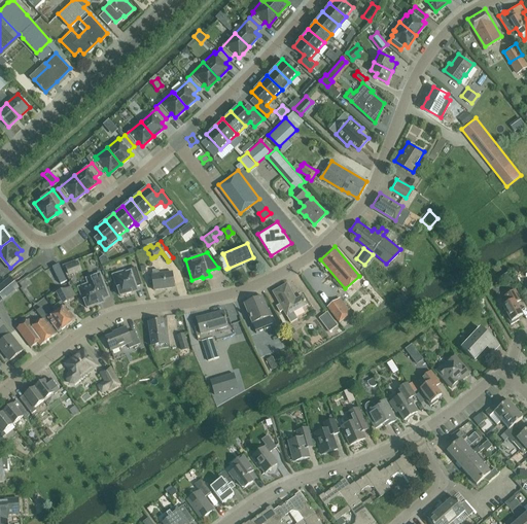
[(59,262),(51,265),(60,281),(67,278),(59,262)]
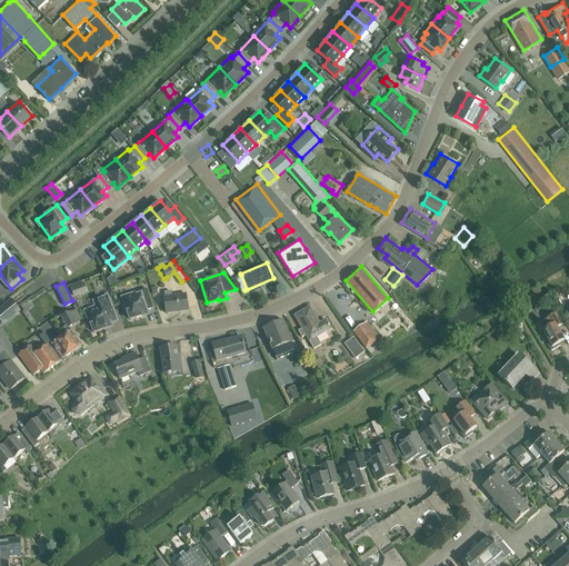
[(139,289),(140,291),(135,294),(135,291),(122,295),(130,317),(147,311),(146,308),(152,306),(147,286),(139,289)]
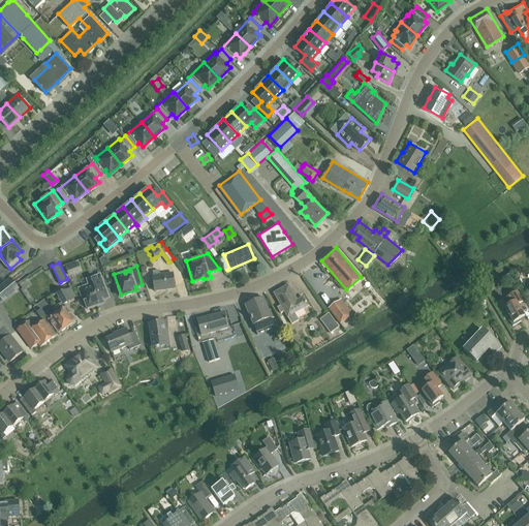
[(153,269),(153,274),(152,274),(154,289),(175,286),(173,271),(159,273),(159,269),(153,269)]
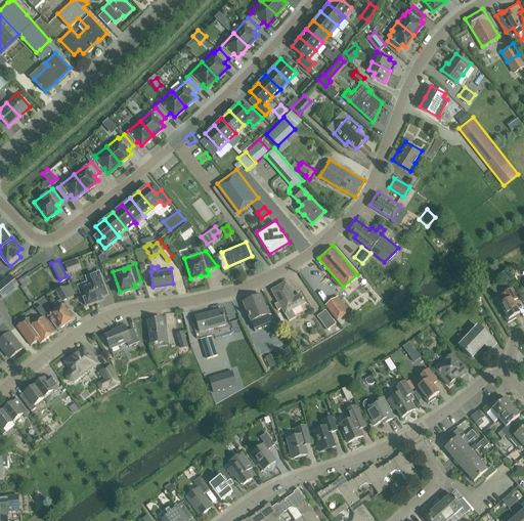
[(101,298),(101,296),(100,295),(106,292),(98,270),(92,273),(94,280),(90,281),(89,279),(79,284),(86,304),(101,298)]
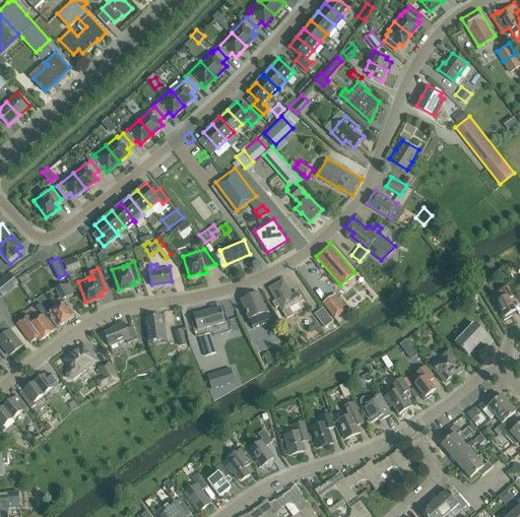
[(0,295),(17,280),(10,270),(0,278),(0,295)]
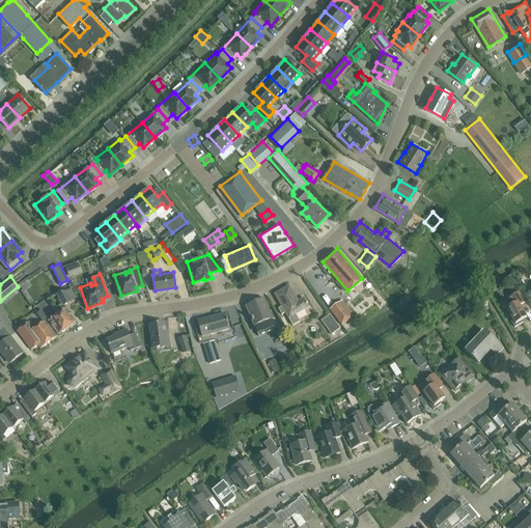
[(300,320),(296,312),(309,305),(304,296),(298,300),(289,284),(275,292),(282,304),(278,306),(281,312),(285,310),(288,316),(292,323),(300,320)]
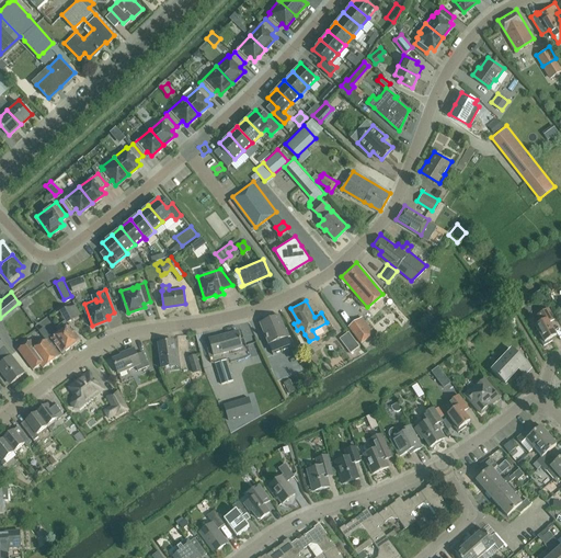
[(65,318),(63,320),(56,325),(57,327),(71,344),(80,338),(67,320),(75,316),(69,305),(59,309),(65,318)]
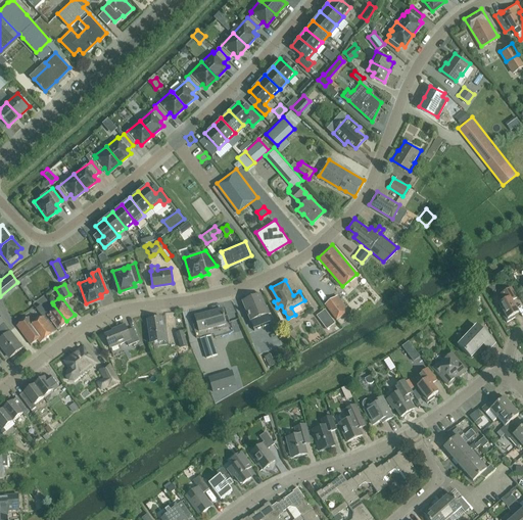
[(498,301),(505,313),(503,314),(507,320),(515,315),(514,314),(519,311),(512,298),(517,295),(511,285),(500,291),(504,298),(498,301)]
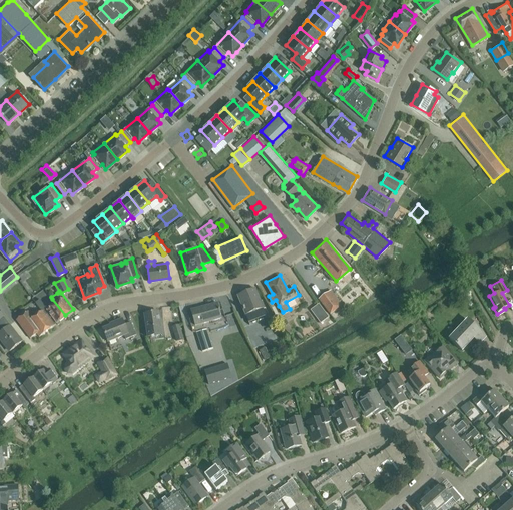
[(258,299),(252,288),(237,294),(245,314),(263,307),(260,299),(258,299)]
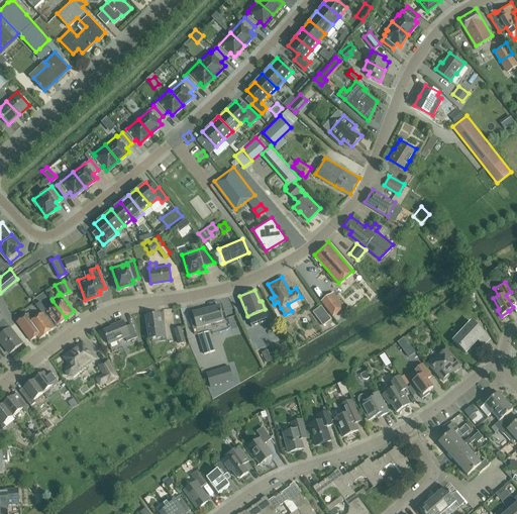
[(333,290),(320,299),(331,314),(344,305),(333,290)]
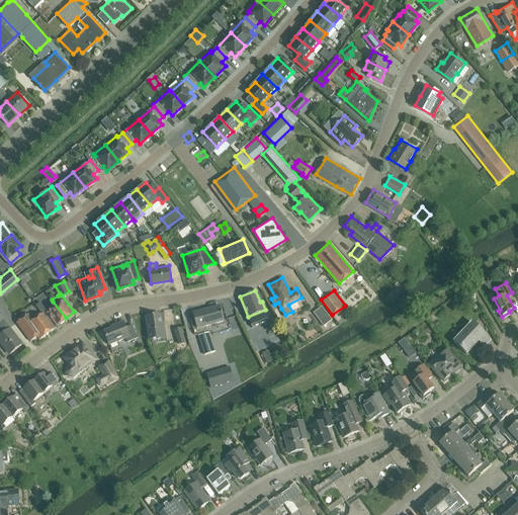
[(66,318),(53,302),(45,308),(39,301),(34,304),(40,313),(42,311),(55,325),(57,323),(58,324),(66,318)]
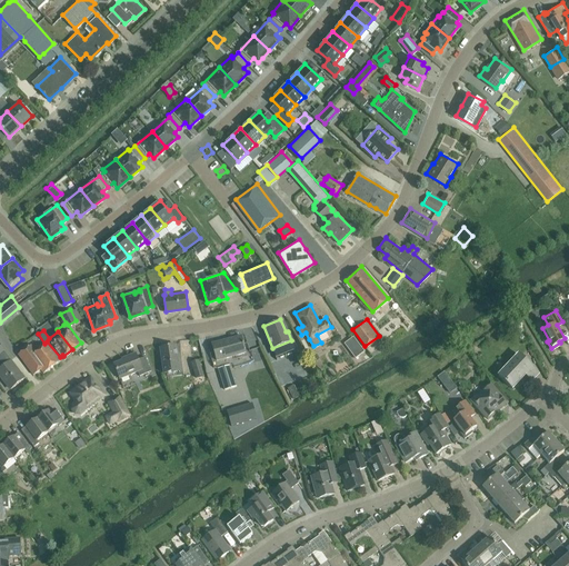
[(232,359),(231,354),(246,350),(240,334),(211,341),(217,358),(223,356),(226,361),(232,359)]
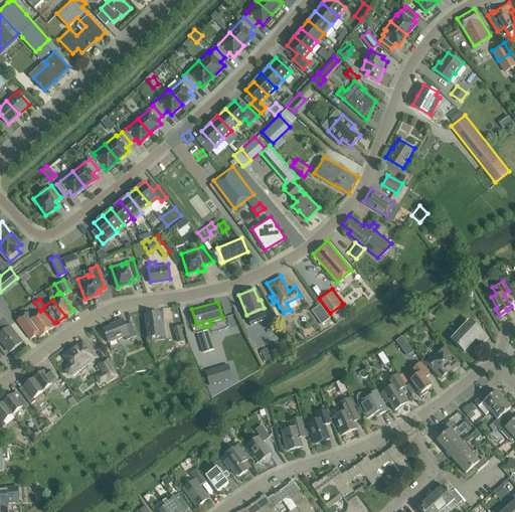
[(320,303),(311,309),(321,322),(330,316),(320,303)]
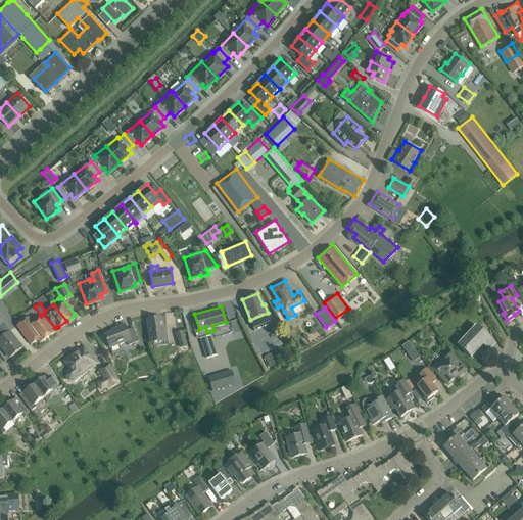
[(43,314),(41,316),(29,325),(24,319),(17,323),(17,325),(31,342),(37,337),(40,340),(55,329),(55,328),(43,314)]
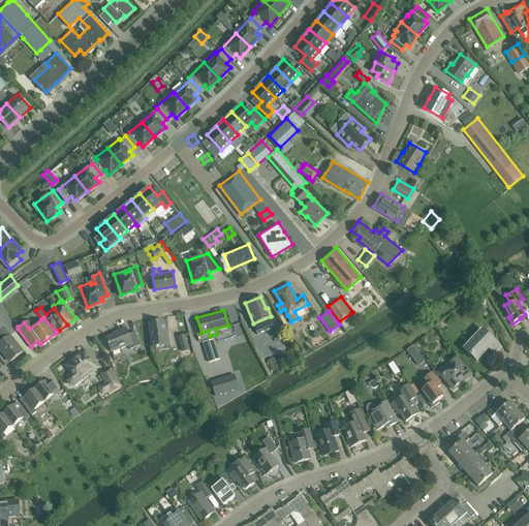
[(4,325),(0,319),(0,339),(1,340),(0,340),(0,346),(9,360),(22,349),(9,334),(10,334),(3,325),(4,325)]
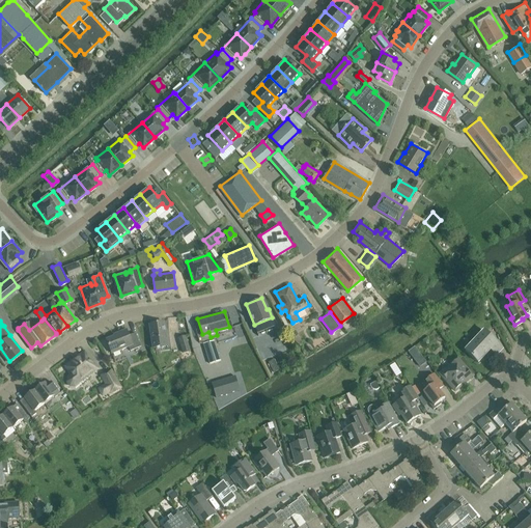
[(168,344),(167,336),(166,329),(165,329),(164,321),(149,323),(152,338),(154,346),(168,344)]
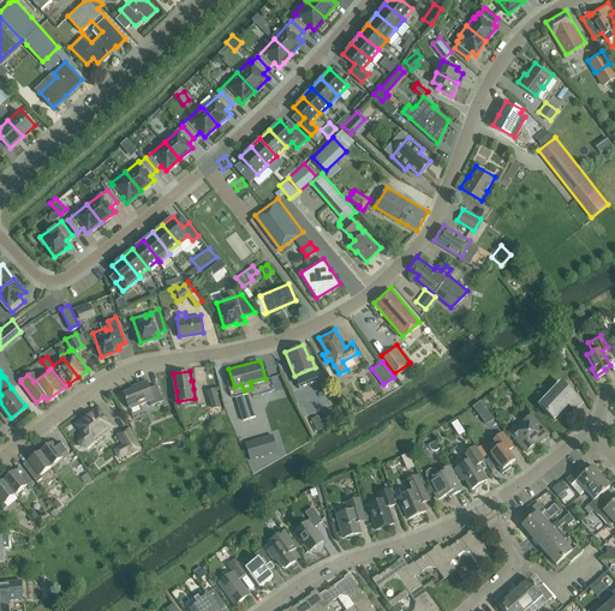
[(139,384),(123,390),(129,407),(149,399),(150,403),(163,399),(156,383),(149,385),(147,379),(138,382),(139,384)]
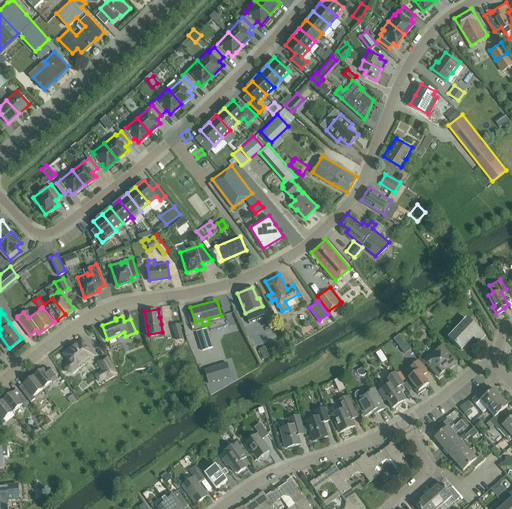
[(448,336),(460,347),(472,335),(478,340),(484,333),(466,316),(448,336)]
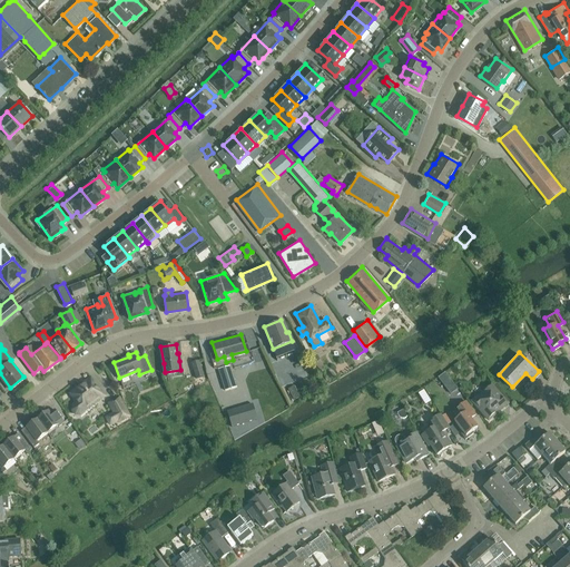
[(196,377),(204,374),(202,370),(203,370),(198,359),(190,361),(195,373),(196,377)]
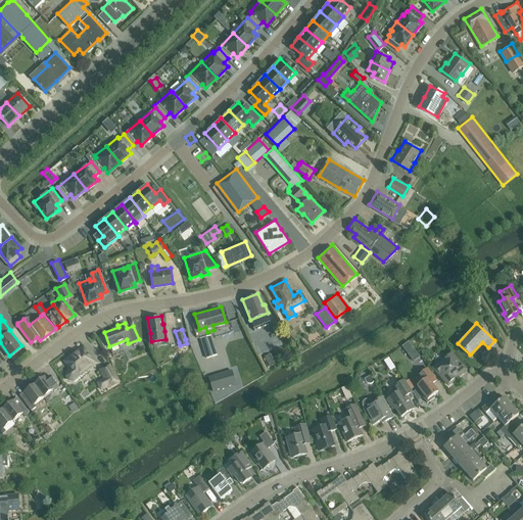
[(202,343),(206,357),(217,352),(210,333),(200,336),(202,343)]
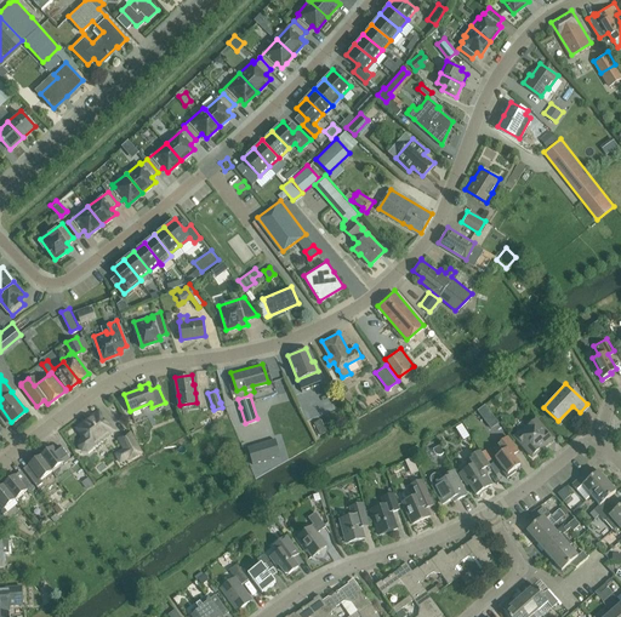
[(89,417),(77,426),(84,435),(79,438),(79,444),(81,449),(87,449),(92,446),(92,440),(101,434),(103,436),(113,429),(98,410),(96,412),(95,411),(95,412),(95,413),(96,415),(91,417),(90,416),(89,416),(89,417)]
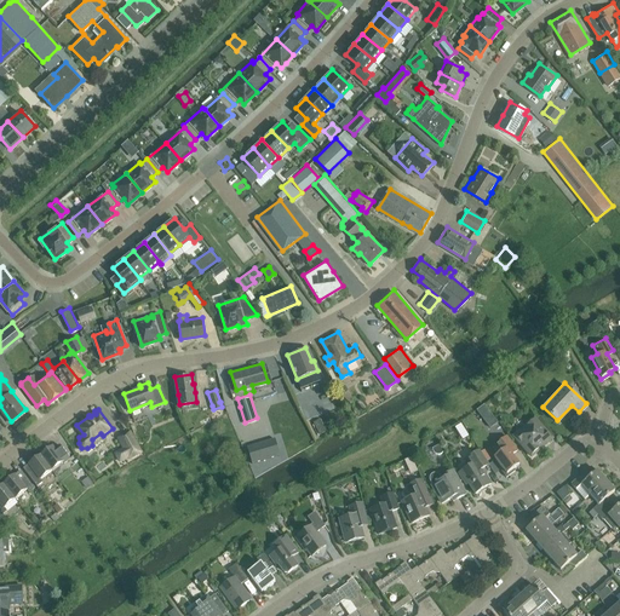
[(552,436),(534,415),(514,433),(532,454),(552,436)]
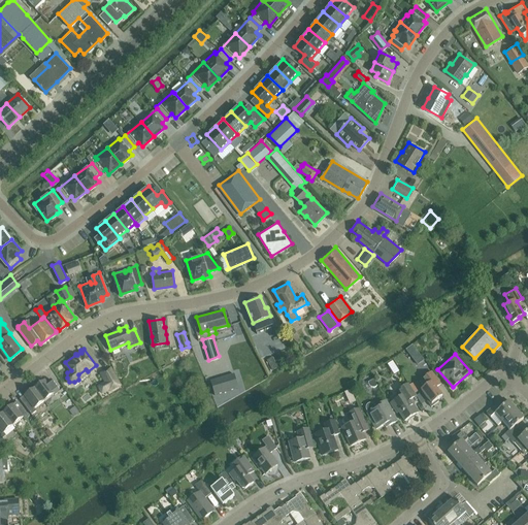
[(271,369),(278,365),(272,355),(266,358),(271,369)]
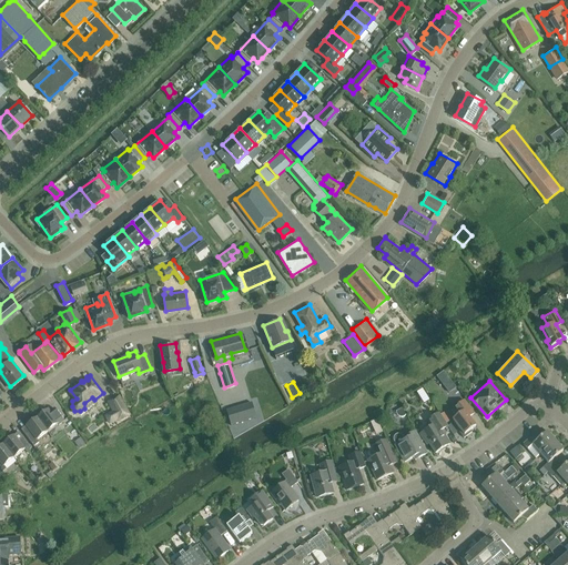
[(108,400),(112,409),(103,413),(109,423),(129,412),(119,394),(108,400)]
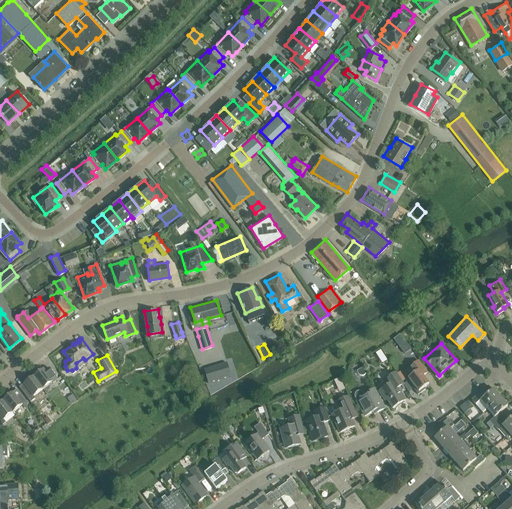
[(418,358),(408,366),(413,372),(408,376),(415,385),(413,386),(418,392),(425,387),(424,385),(429,382),(421,371),(425,368),(418,358)]
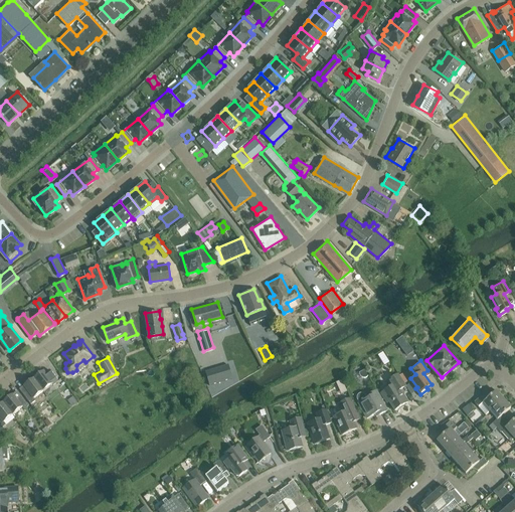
[(43,369),(33,376),(43,389),(52,382),(53,383),(57,379),(49,368),(45,371),(43,369)]
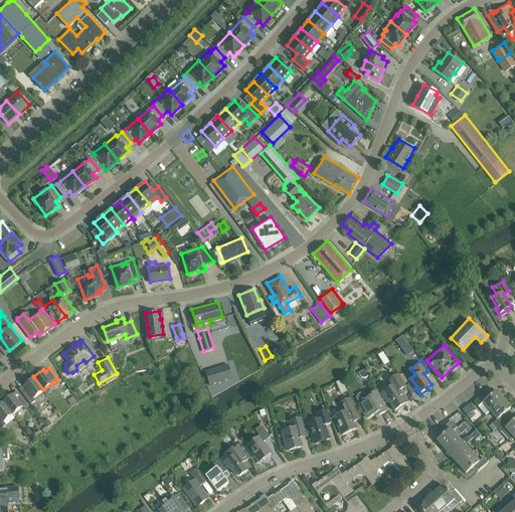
[(385,398),(387,397),(394,408),(407,399),(400,387),(405,384),(398,372),(387,379),(391,384),(381,391),(385,398)]
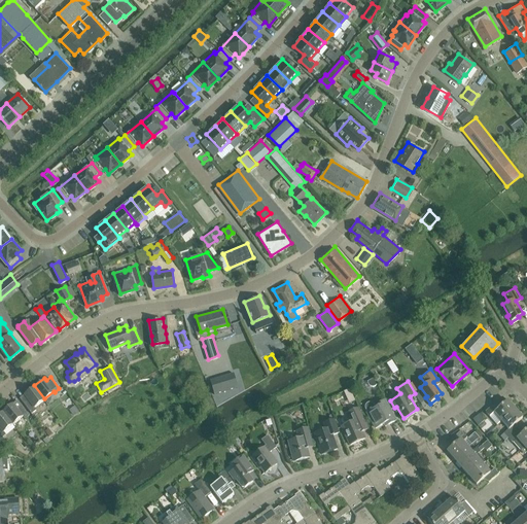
[(24,392),(20,396),(31,412),(36,409),(34,406),(44,398),(34,385),(24,392)]
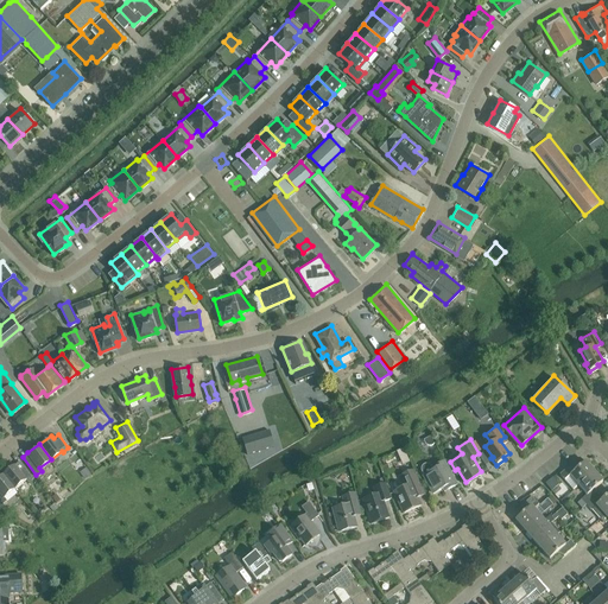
[(444,458),(431,465),(431,464),(429,463),(426,462),(424,462),(422,464),(420,466),(422,470),(434,491),(443,485),(444,489),(457,482),(444,458)]
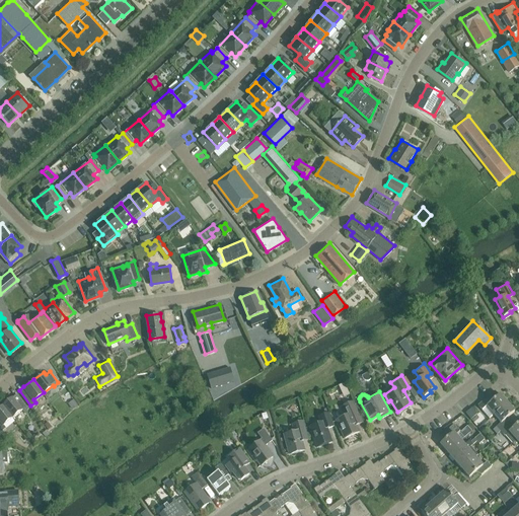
[(16,392),(2,403),(13,416),(22,409),(24,411),(28,407),(16,392)]
